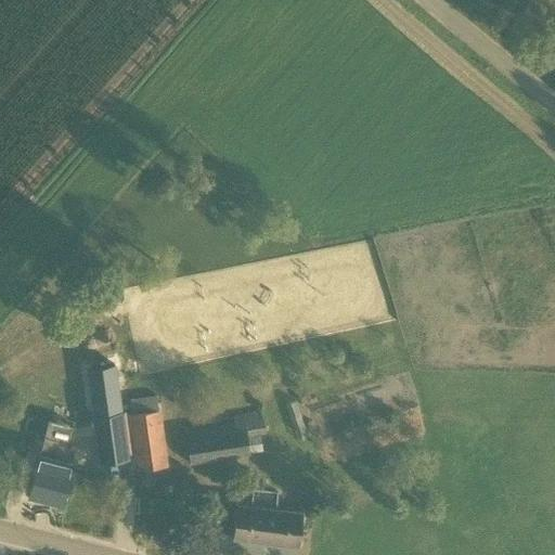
[(157,411),(155,396),(129,399),(131,414),(139,469),(168,466),(159,411),(157,411)]
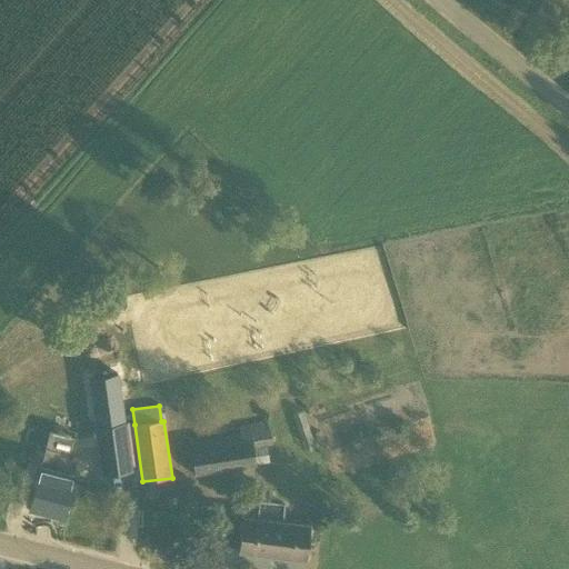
[(195,473),(256,465),(256,463),(268,462),(266,446),(271,445),(268,421),(239,426),(240,435),(189,442),(195,473)]
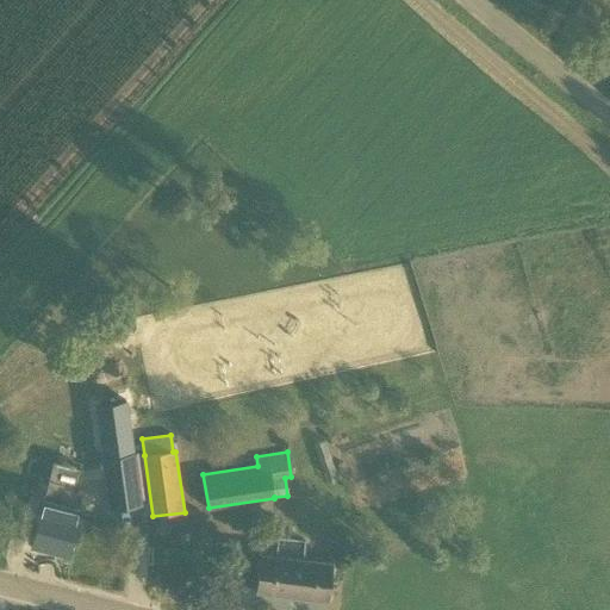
[(110,509),(141,504),(134,453),(103,456),(110,509)]
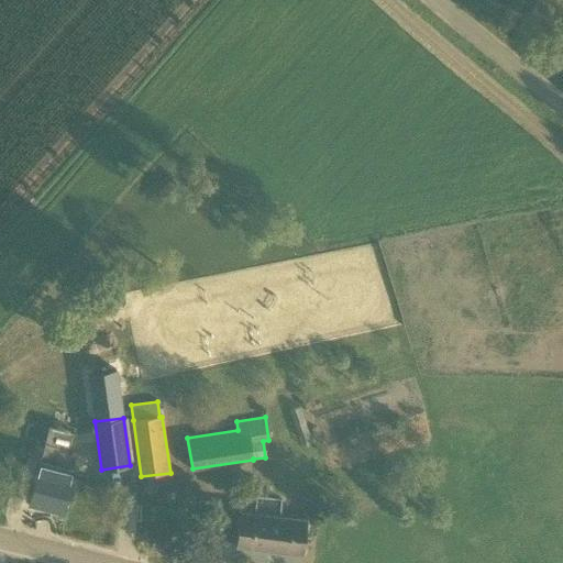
[(62,510),(77,451),(45,442),(29,501),(62,510)]
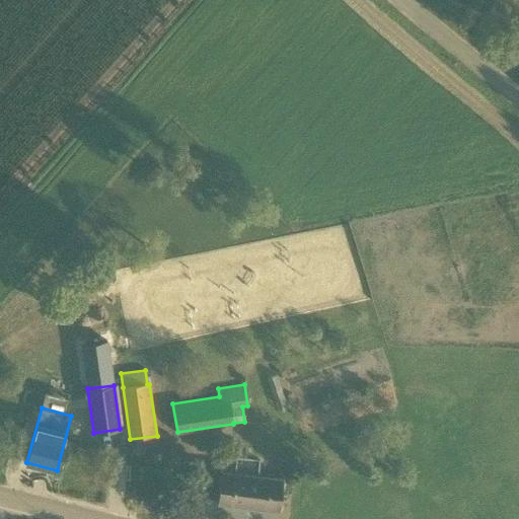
[(279,511),(283,479),(220,471),(217,503),(279,511)]
